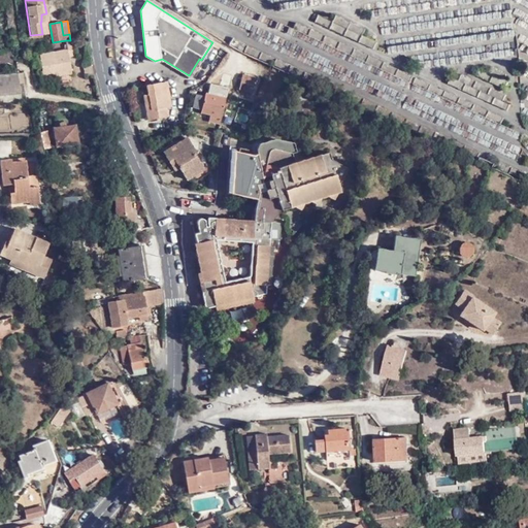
[(73,39),(70,40),(66,40),(67,51),(41,55),(45,76),(70,72),(69,58),(75,56),(73,39)]
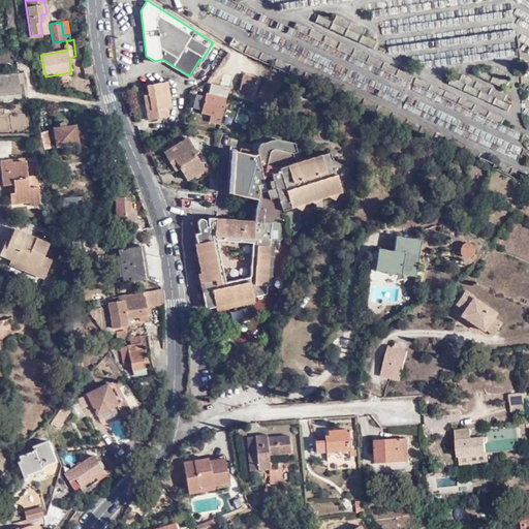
[(11,51),(0,52),(0,63),(13,61),(11,51)]
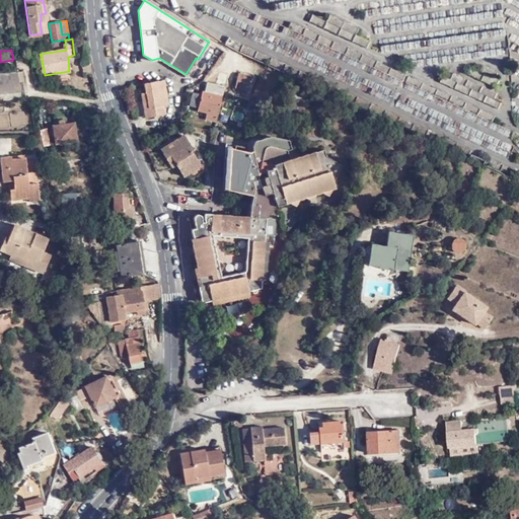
[(497,73),(482,66),(479,72),(469,67),(466,74),(496,87),(499,81),(494,79),(497,73)]
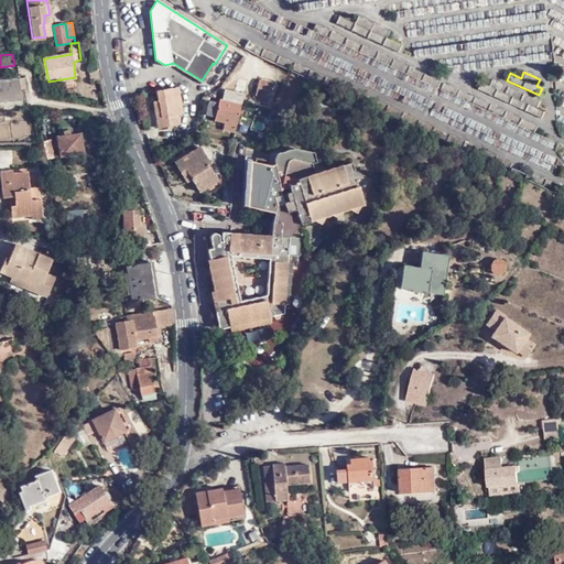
[(26,88),(25,77),(0,78),(0,100),(22,99),(22,88),(26,88)]
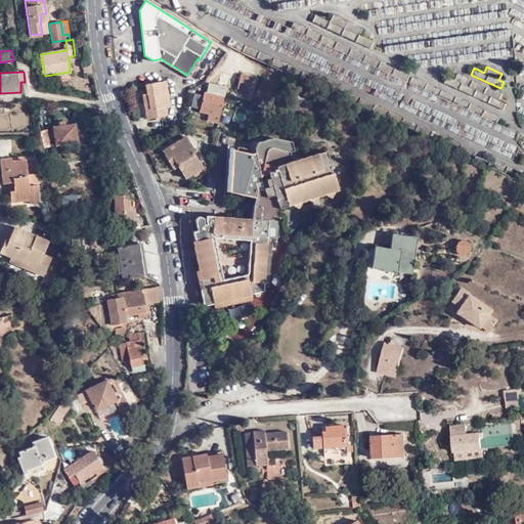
[(498,100),(501,94),(457,74),(454,80),(447,77),(444,83),(503,111),(506,103),(498,100)]
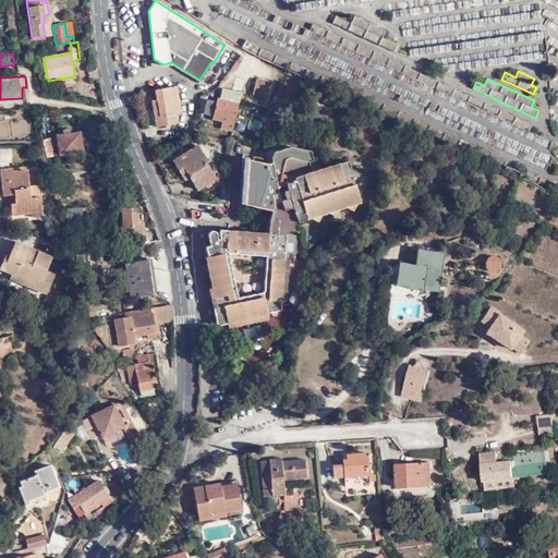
[(154,140),(173,135),(170,122),(177,121),(176,111),(180,111),(174,85),(155,88),(157,97),(158,107),(153,108),(157,125),(154,140)]
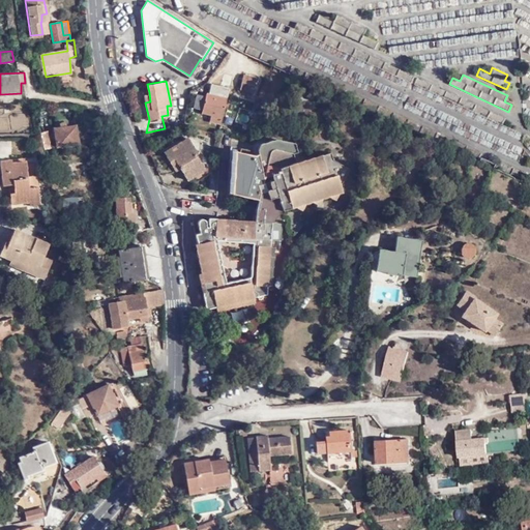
[(211,115),(210,121),(222,123),(228,99),(228,98),(230,87),(211,82),(208,94),(206,94),(202,113),(211,115)]
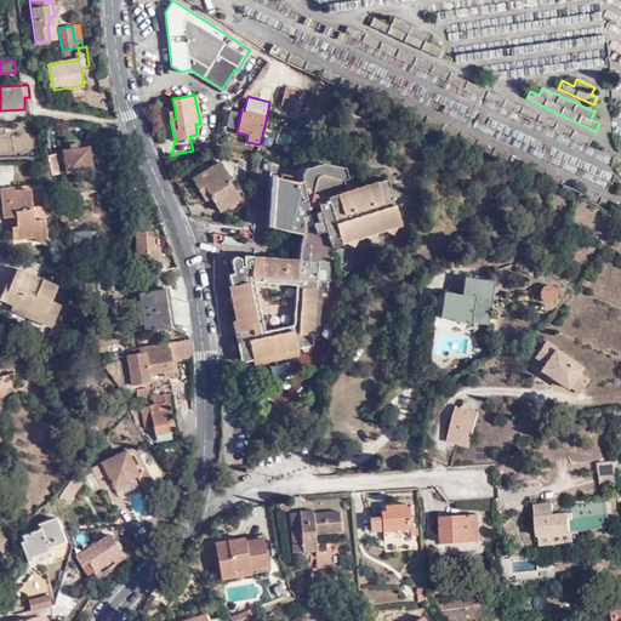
[(286,109),(294,113),(298,104),(290,100),(286,109)]
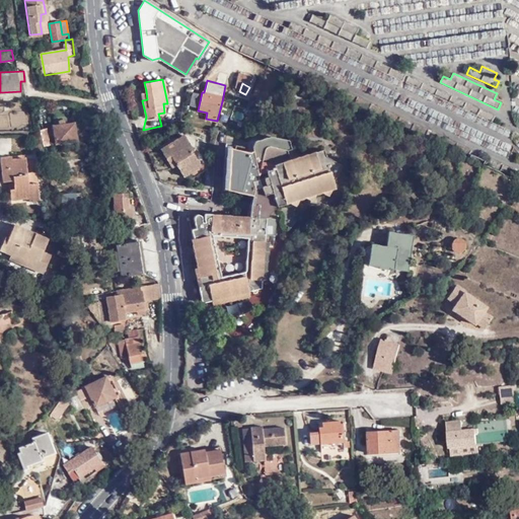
[(54,128),(57,144),(77,141),(73,124),(66,126),(65,122),(63,121),(59,122),(58,123),(59,127),(54,128)]
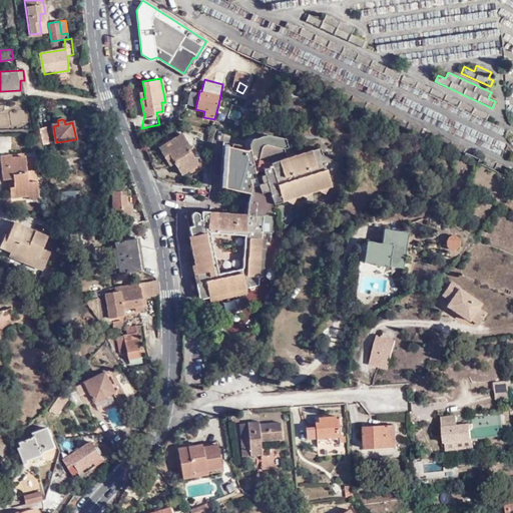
[(45,128),(38,129),(41,145),(50,143),(45,128)]
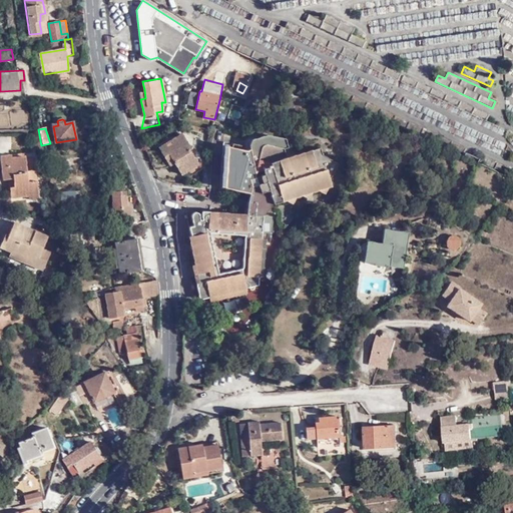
[(172,158),(181,172),(198,163),(188,147),(190,146),(181,132),(159,145),(168,160),(172,158)]
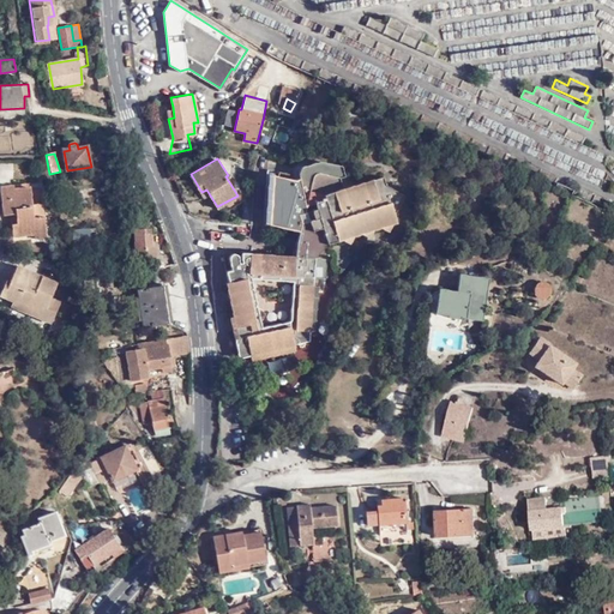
[(300,232),(296,238),(331,241),(332,241),(341,239),(353,234),(359,232),(372,227),(378,224),(391,220),(395,218),(392,210),(401,192),(387,185),(383,184),(365,179),(341,187),(336,176),(342,174),(338,164),(317,161),(298,167),(292,181),(287,180),(288,175),(275,173),(274,178),(263,175),(263,188),(269,190),(268,226),(300,232)]
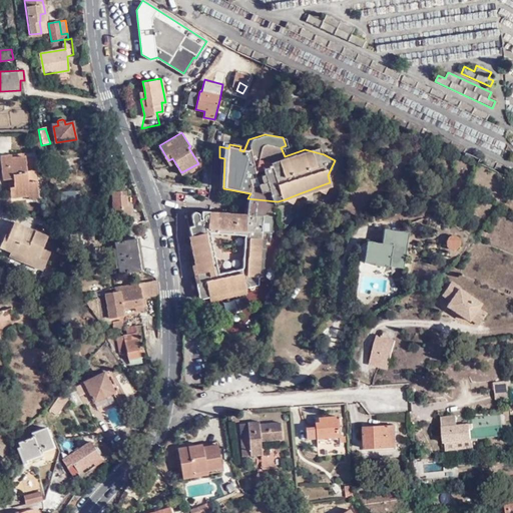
[(38,192),(36,179),(28,181),(24,156),(10,157),(10,154),(0,155),(0,163),(3,179),(8,178),(12,177),(13,186),(9,187),(11,197),(29,194),(38,192)]
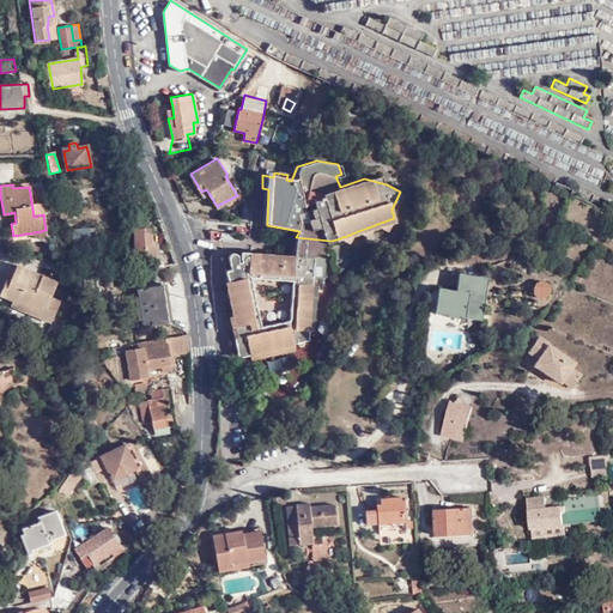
[(38,184),(29,187),(34,217),(43,214),(38,184)]
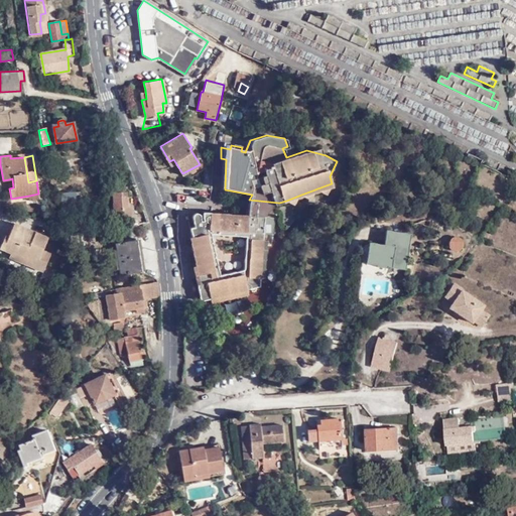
[(112,192),(114,219),(131,217),(130,208),(128,208),(127,200),(124,200),(123,191),(112,192)]
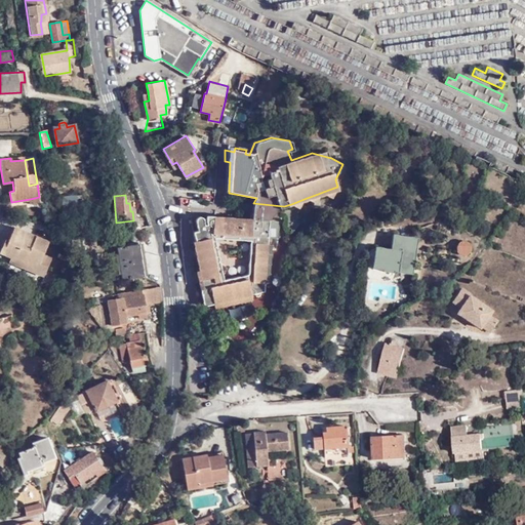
[(200,287),(203,304),(213,301),(223,299),(232,297),(242,295),(251,293),(251,291),(264,288),(268,238),(278,238),(279,220),(280,208),(282,207),(283,206),(253,203),(252,218),(218,215),(218,218),(206,221),(206,224),(204,224),(203,216),(202,216),(202,215),(201,215),(201,214),(200,214),(199,213),(198,214),(197,214),(196,214),(196,215),(195,215),(195,216),(195,217),(197,229),(193,230),(195,239),(193,240),(199,269),(203,268),(204,277),(201,277),(203,286),(200,287)]
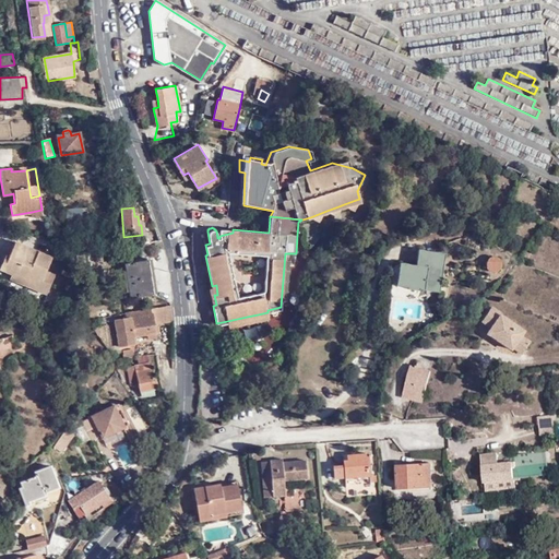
[(142,235),(123,237),(125,246),(142,245),(142,235)]
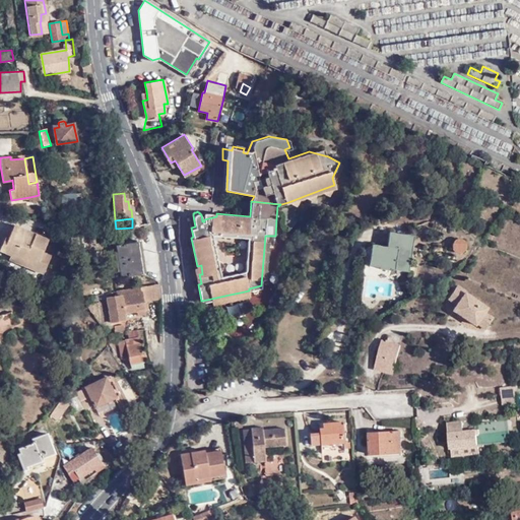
[(14,224),(12,231),(33,240),(36,234),(14,224)]
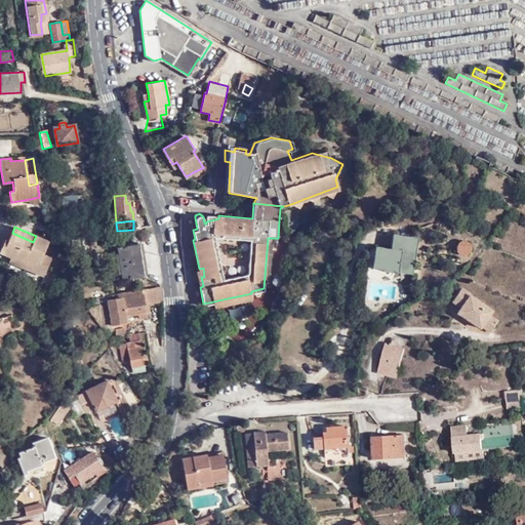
[(414,249),(416,235),(397,232),(394,247),(378,244),(368,251),(371,253),(372,252),(377,253),(375,259),(375,266),(401,270),(403,261),(416,264),(418,250),(414,249)]
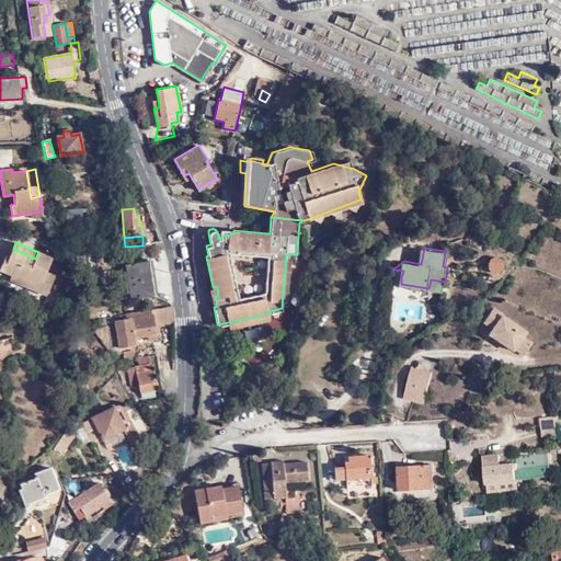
[(35,259),(13,249),(9,258),(6,256),(0,266),(0,268),(12,275),(22,278),(20,283),(46,294),(54,276),(46,272),(52,259),(38,252),(35,259)]
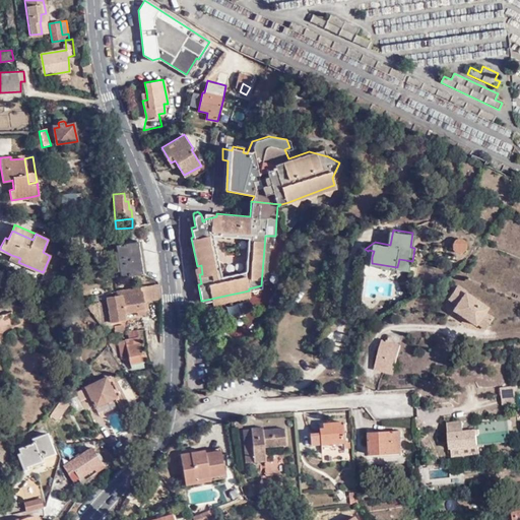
[(461,237),(460,238),(458,238),(457,239),(455,239),(454,241),(453,242),(453,243),(452,245),(453,247),(453,248),(453,250),(454,251),(456,252),(457,253),(458,254),(460,254),(462,254),(463,254),(464,253),(466,252),(467,251),(468,250),(468,248),(469,246),(469,245),(469,243),(468,242),(467,240),(466,239),(464,238),(463,238),(461,237)]
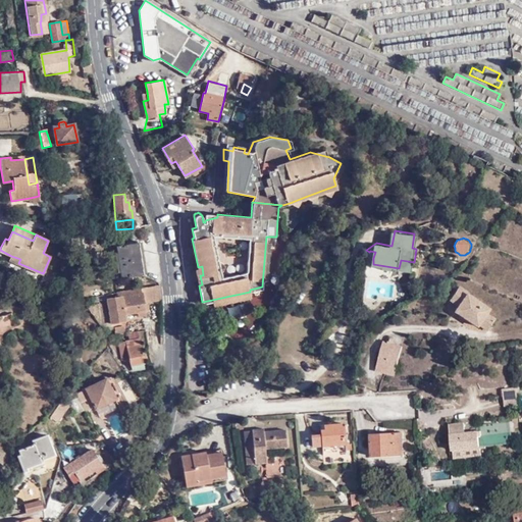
[(114,241),(114,273),(138,273),(136,241),(114,241)]
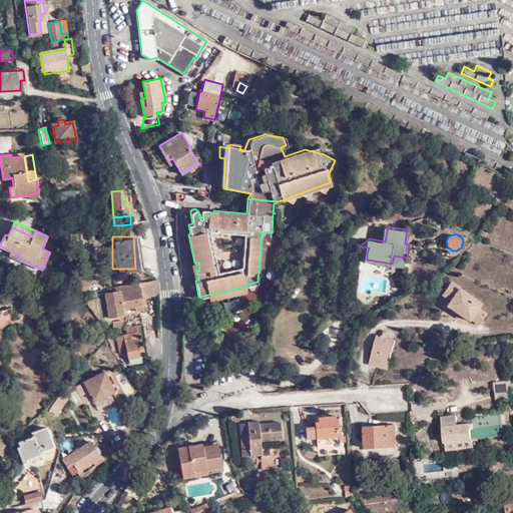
[(405,266),(407,258),(394,255),(392,264),(405,266)]
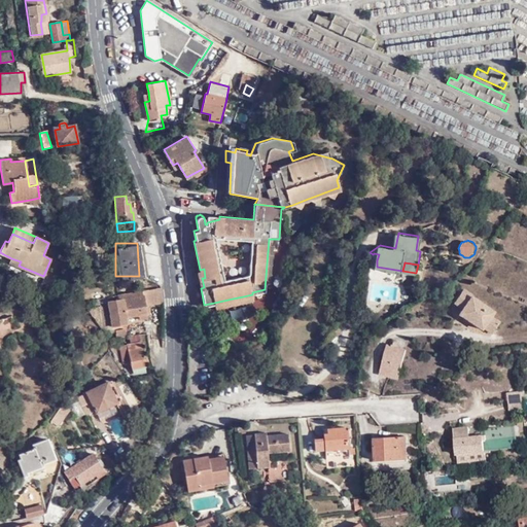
[(146,306),(165,303),(163,287),(123,294),(124,299),(119,300),(109,302),(113,326),(128,324),(127,317),(140,315),(147,314),(146,306)]
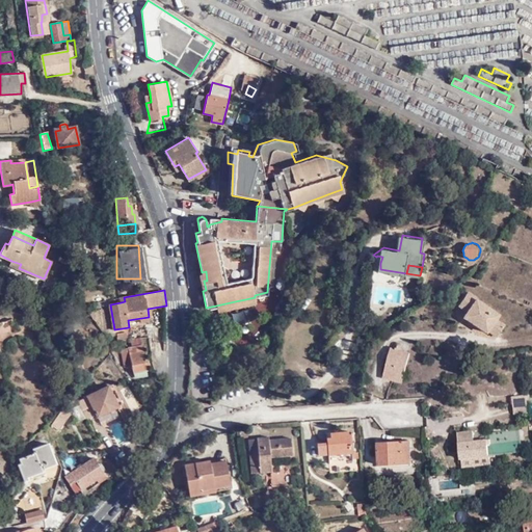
[(479,297),(470,290),(459,303),(469,311),(466,316),(487,330),(488,328),(499,336),(506,324),(497,317),(500,313),(478,298),(479,297)]
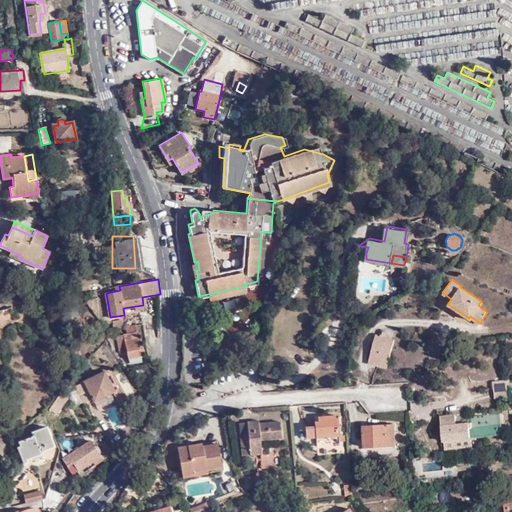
[(115,328),(123,327),(122,320),(113,322),(115,328)]
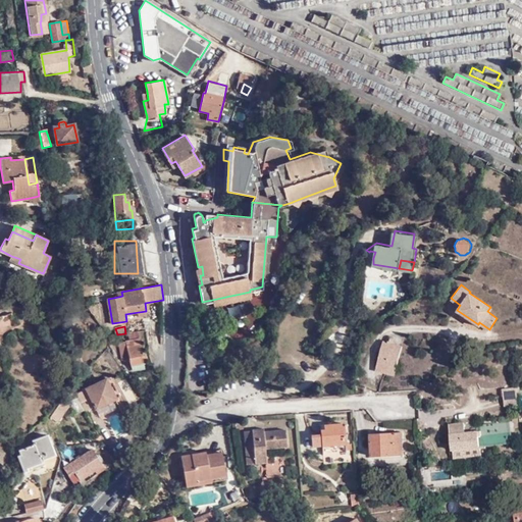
[(131,358),(133,365),(147,362),(142,338),(120,343),(123,360),(131,358)]
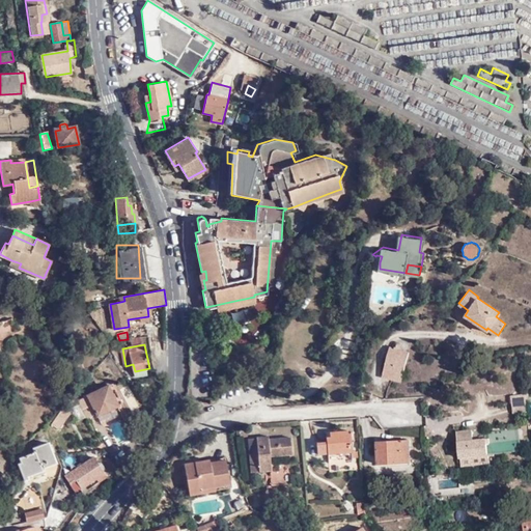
[(391,345),(388,354),(408,359),(410,351),(391,345)]
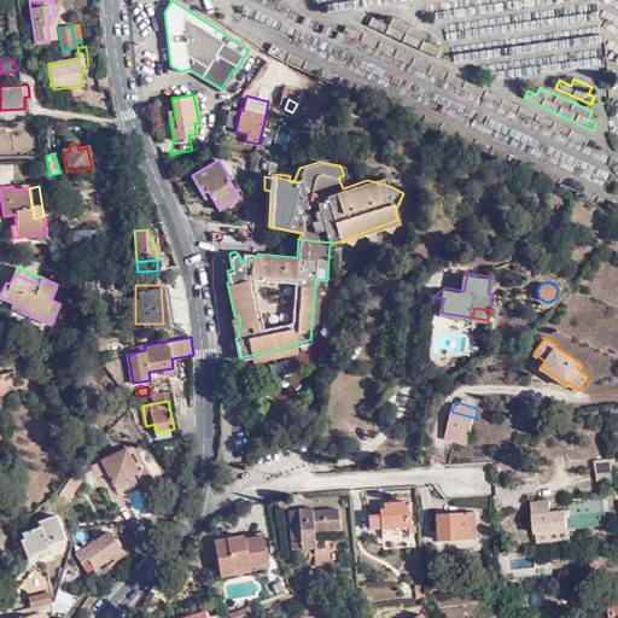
[(474,418),(452,412),(445,436),(467,442),(474,418)]
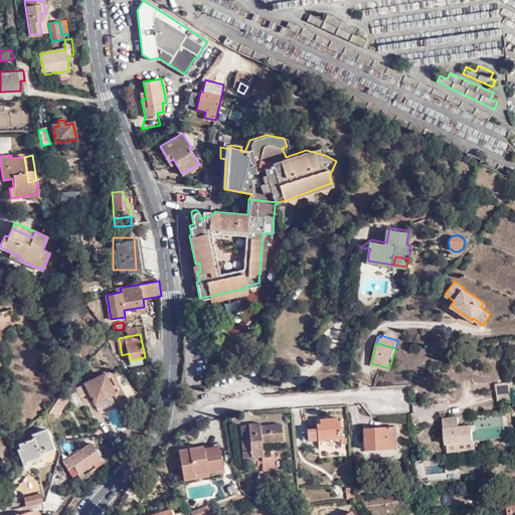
[(112,371),(107,373),(116,393),(121,390),(112,371)]
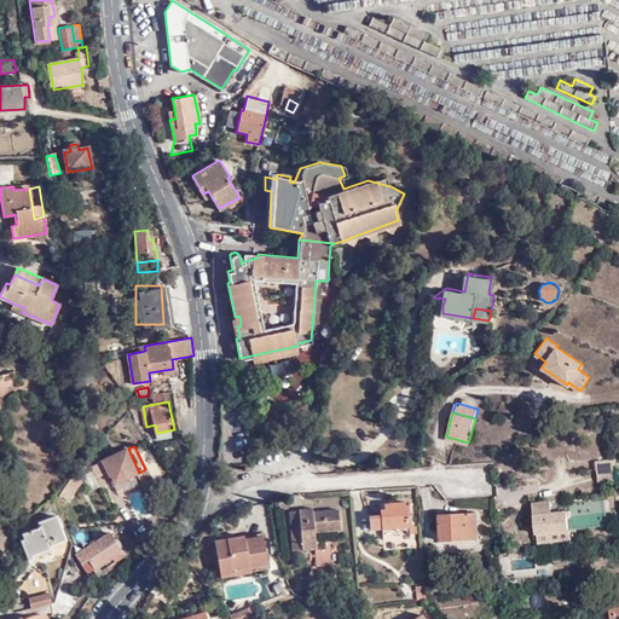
[(139,473),(128,449),(94,466),(104,485),(114,481),(116,484),(139,473)]
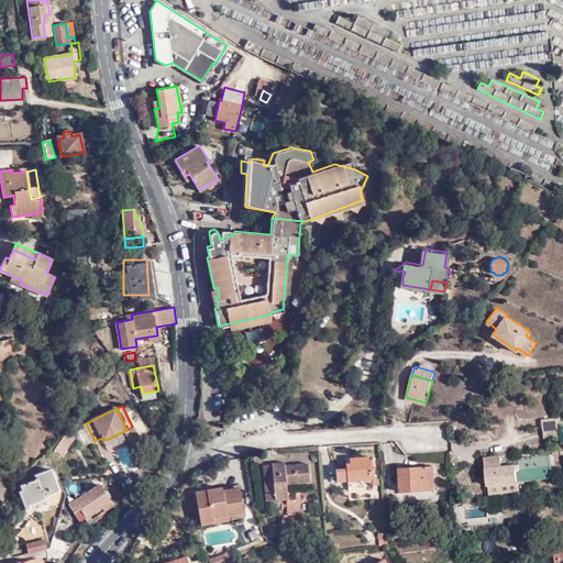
[(559,435),(556,417),(541,418),(544,438),(559,435)]
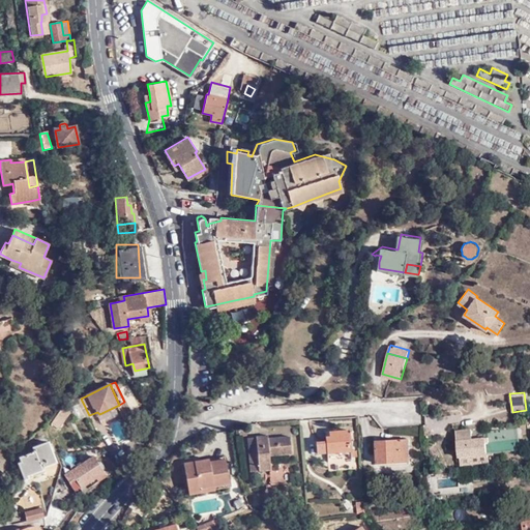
[(317,451),(328,450),(337,449),(351,449),(350,428),(330,430),(330,436),(327,436),(327,439),(317,440),(317,451)]
